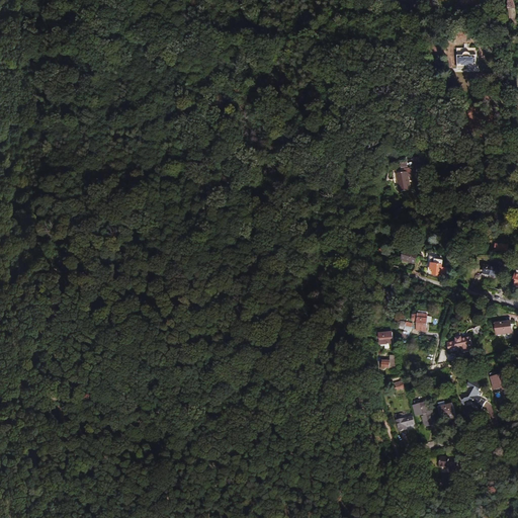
[(515,8),(508,8),(510,26),(517,25),(515,8)]
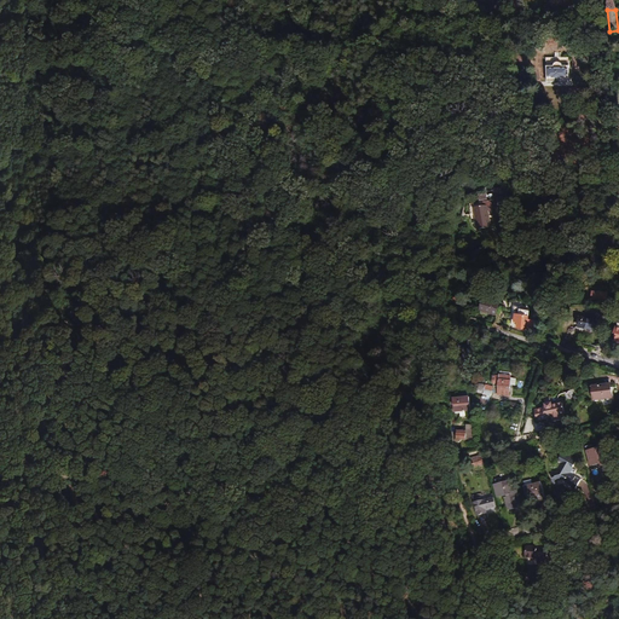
[(571,58),(547,58),(547,67),(548,67),(547,82),(556,82),(556,80),(561,80),(561,82),(570,82),(570,67),(571,67),(571,58)]
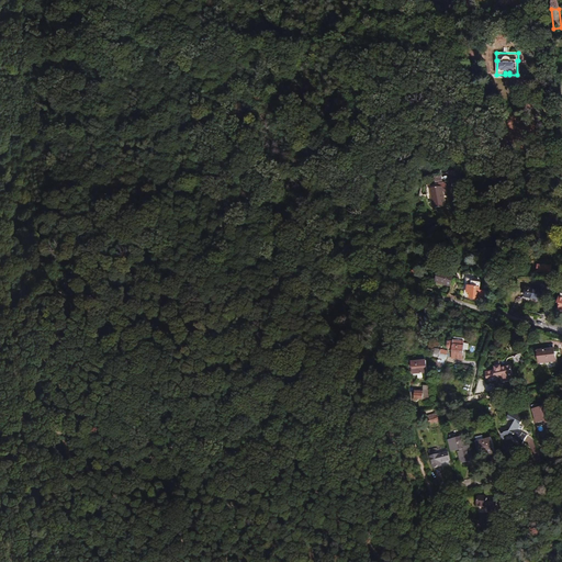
[(457,193),(458,181),(448,181),(448,184),(447,193),(449,193),(457,193)]
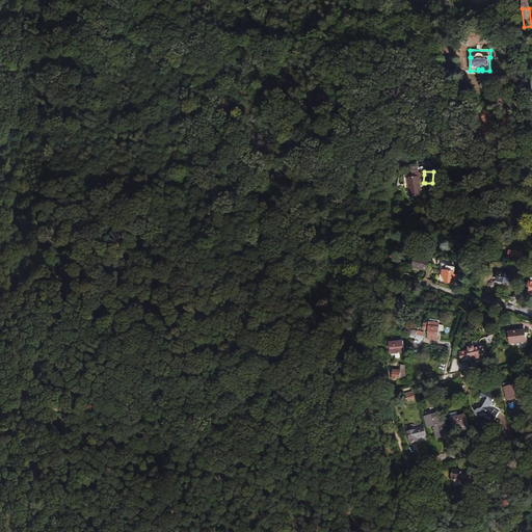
[(416,176),(416,178),(419,178),(421,188),(425,187),(425,183),(423,183),(424,175),(416,176)]
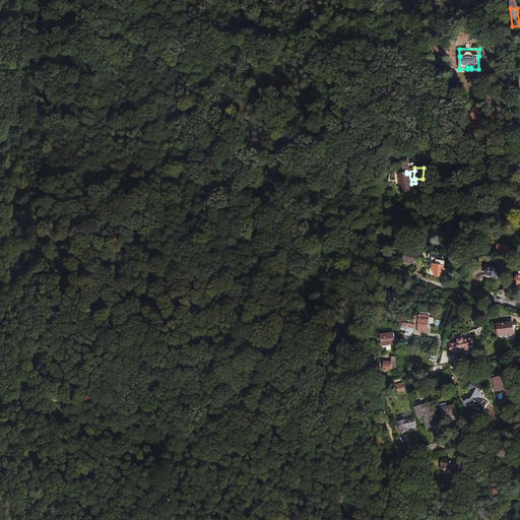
[(398,176),(401,193),(412,191),(411,184),(409,174),(406,174),(398,176)]
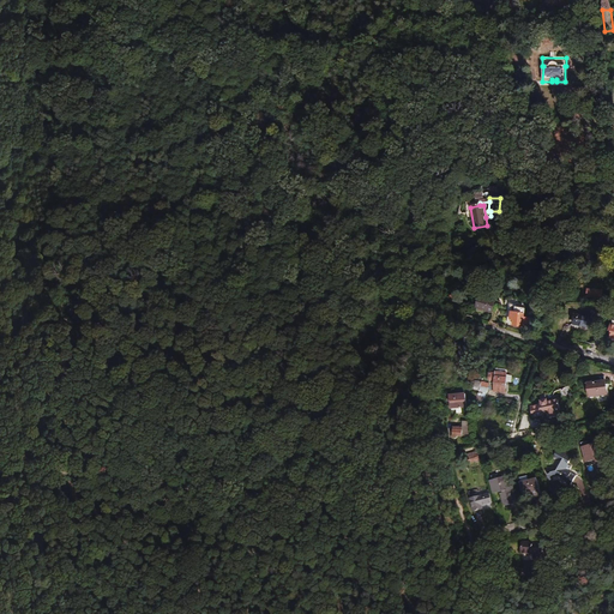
[(493,313),(495,302),(498,293),(493,292),(491,300),(479,298),(476,309),(493,313)]
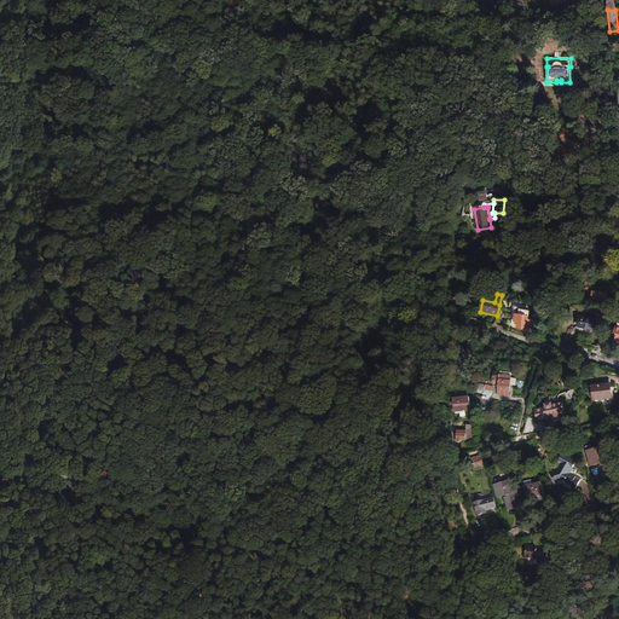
[(516,329),(527,330),(528,320),(530,312),(520,310),(521,307),(514,306),(512,323),(518,324),(516,329)]
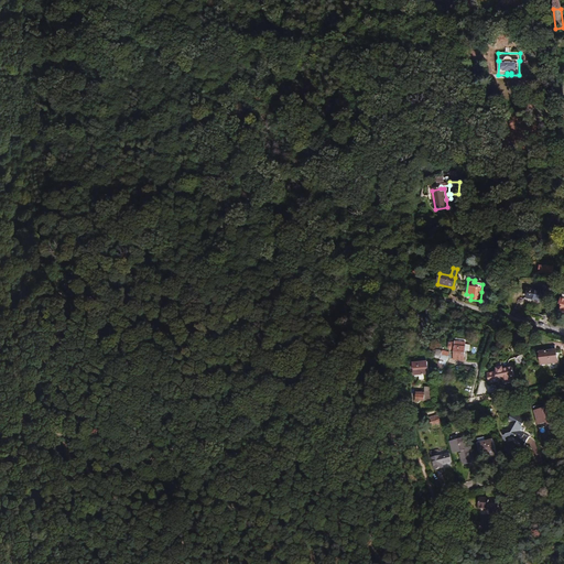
[(529,290),(527,297),(541,301),(543,293),(529,290)]
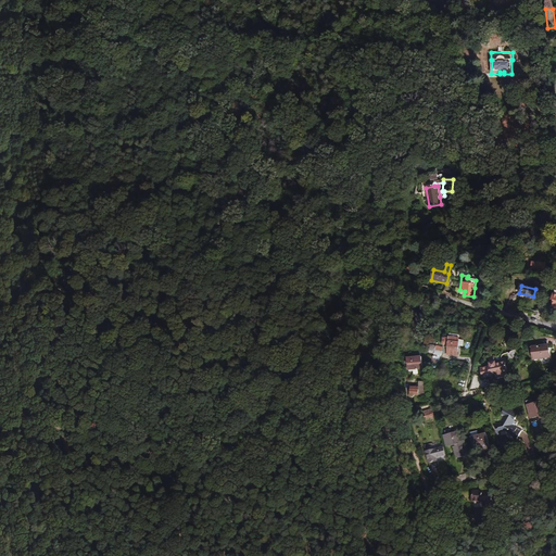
[(513,288),(506,287),(503,298),(509,299),(513,288)]
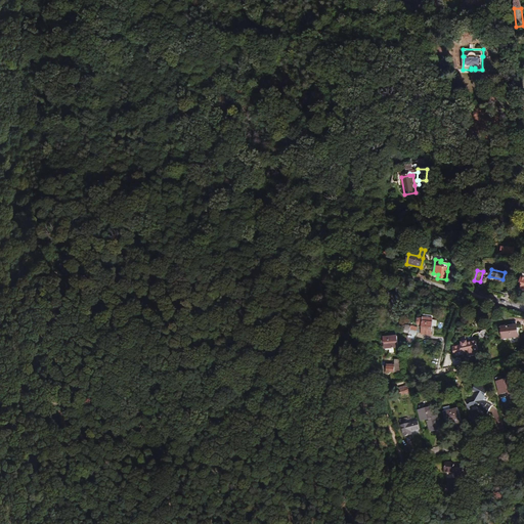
[(447,271),(446,279),(454,280),(455,272),(447,271)]
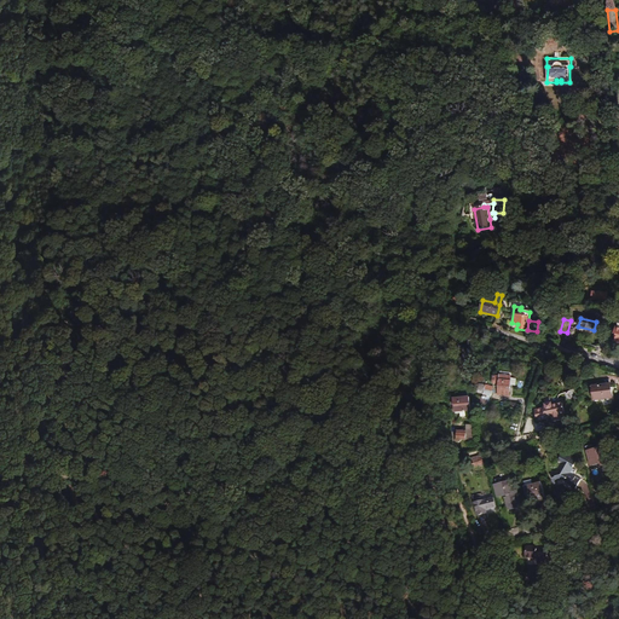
[(512,375),(501,374),(501,375),(493,374),(492,382),(499,383),(498,395),(509,397),(512,375)]
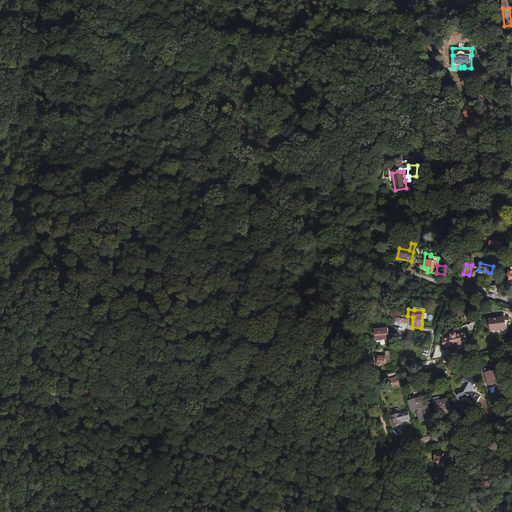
[(409,320),(403,318),(400,326),(407,328),(409,320)]
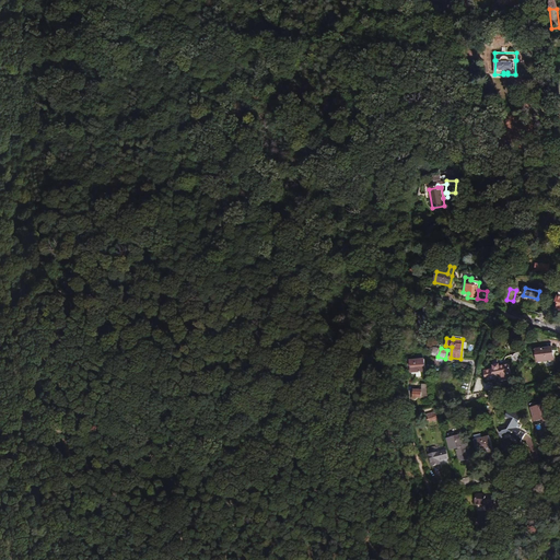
[(535,350),(536,362),(555,360),(552,348),(535,350)]
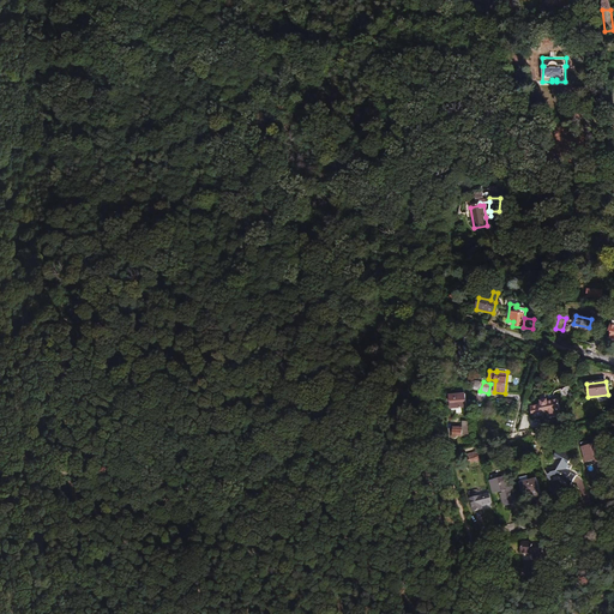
[(467,408),(465,395),(449,396),(450,409),(456,408),(461,408),(467,408)]
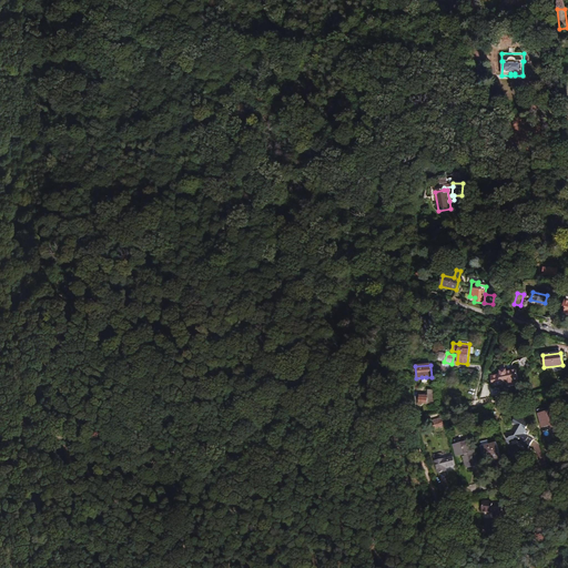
[(505,383),(506,387),(514,386),(513,382),(518,381),(516,371),(506,373),(506,371),(499,372),(500,374),(498,374),(498,375),(497,375),(490,376),(492,386),(500,385),(500,384),(505,383)]
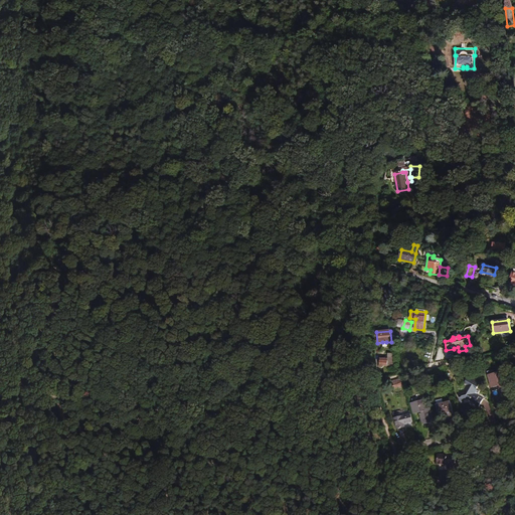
[(503,371),(488,374),(492,387),(500,385),(500,387),(507,386),(503,371)]
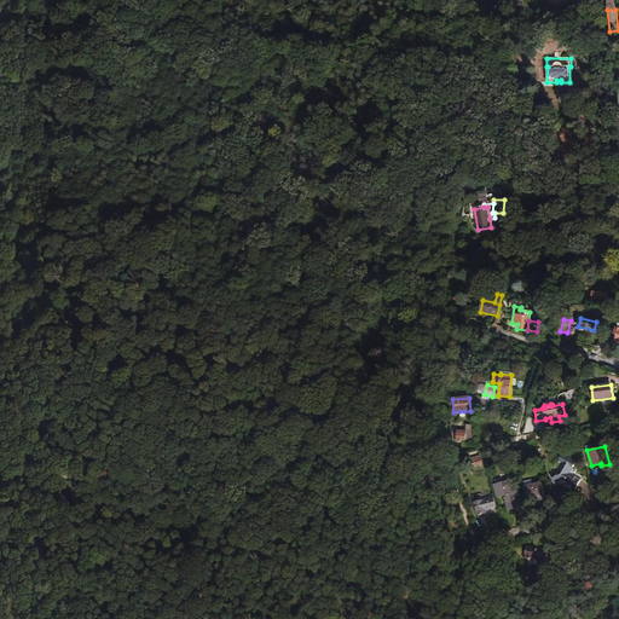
[(557,484),(556,481),(561,480),(566,482),(567,480),(570,482),(568,484),(571,485),(570,486),(574,490),(580,479),(573,475),(576,472),(572,469),(577,461),(563,452),(560,458),(566,461),(560,470),(554,472),(555,474),(551,474),(551,478),(554,476),(555,481),(553,481),(554,485),(557,484)]
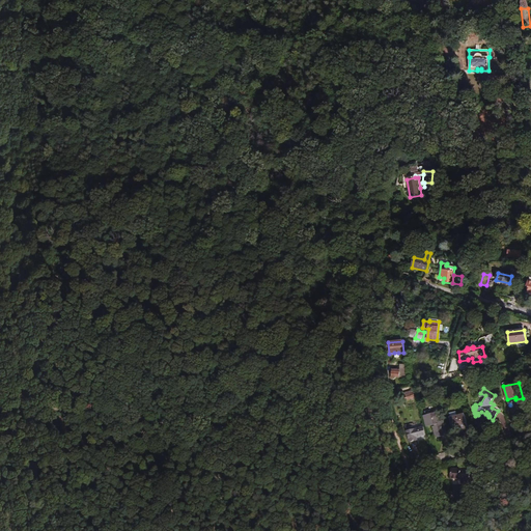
[(403,395),(406,401),(416,397),(414,391),(403,395)]
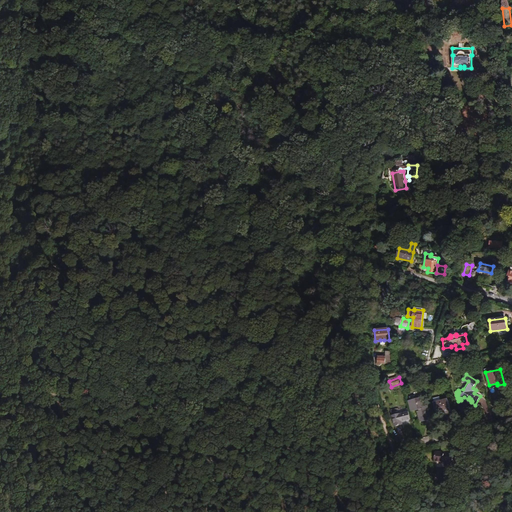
[(421,421),(430,419),(426,407),(423,407),(421,398),(410,401),(413,410),(420,409),(420,411),(418,412),(421,421)]
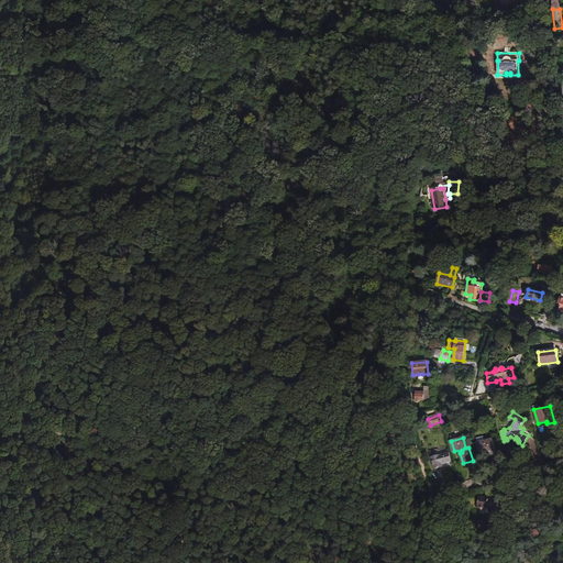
[(476,443),(481,456),(496,453),(492,439),(484,441),(477,443),(476,443)]
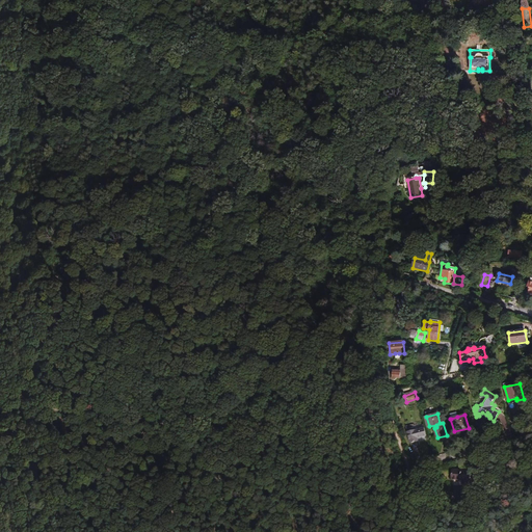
[(418,439),(427,436),(424,427),(407,432),(410,444),(419,442),(418,439)]
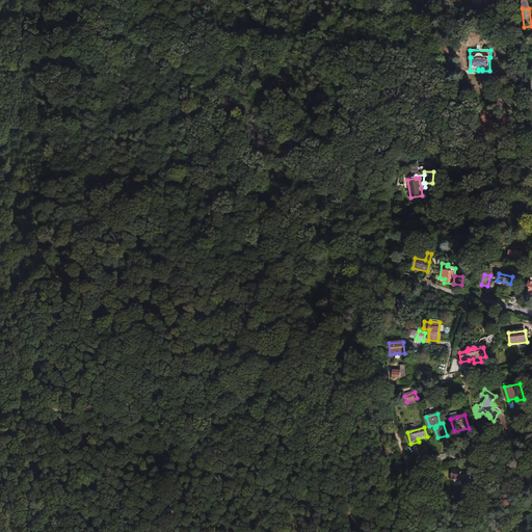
[(471,471),(453,470),(452,479),(462,480),(462,483),(469,484),(471,471)]
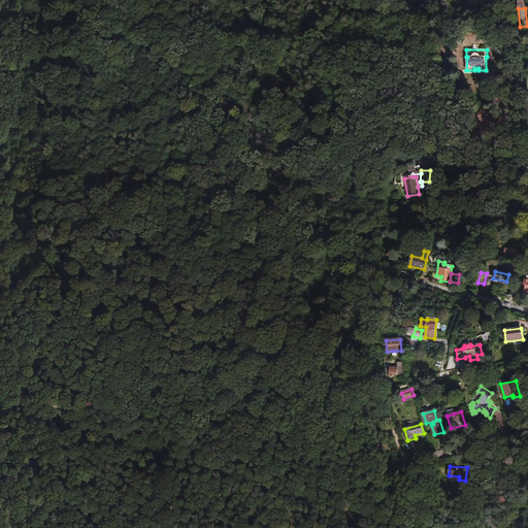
[(527,474),(526,475),(526,476),(518,479),(520,487),(525,486),(525,485),(527,484),(527,474)]
